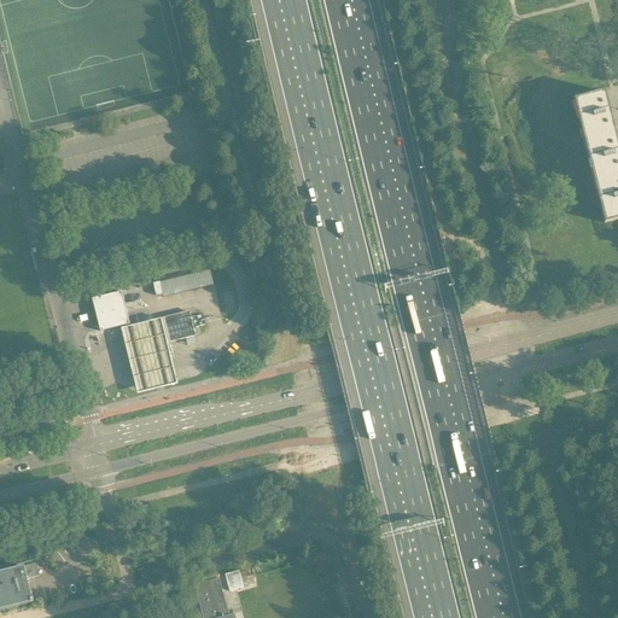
[(573,99),(583,140),(596,136),(614,133),(611,122),(613,122),(612,116),(610,116),(604,92),(573,99)]
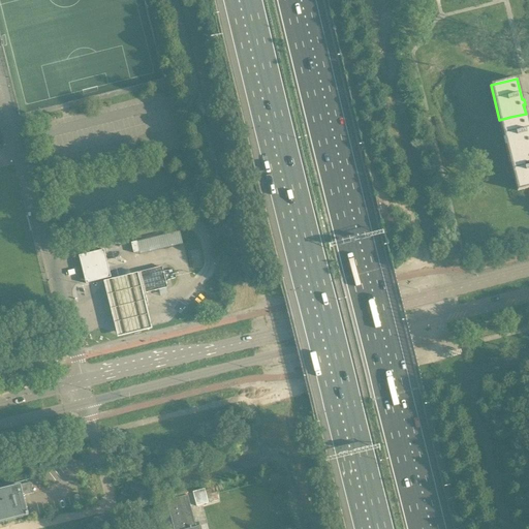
[(528,127),(526,114),(510,117),(499,120),(508,155),(520,153),(528,150),(528,127)]
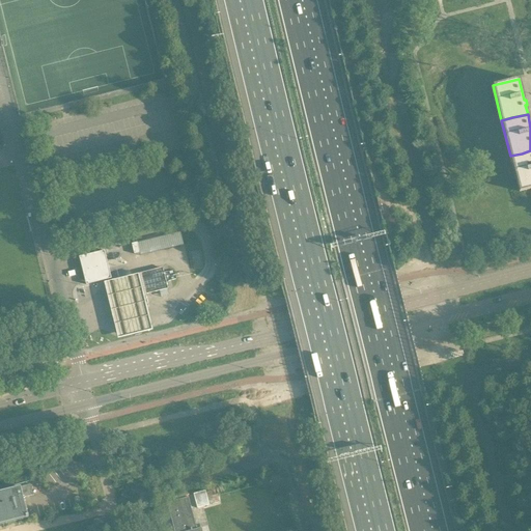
[(530,150),(522,154),(510,156),(519,192),(530,189),(530,150)]
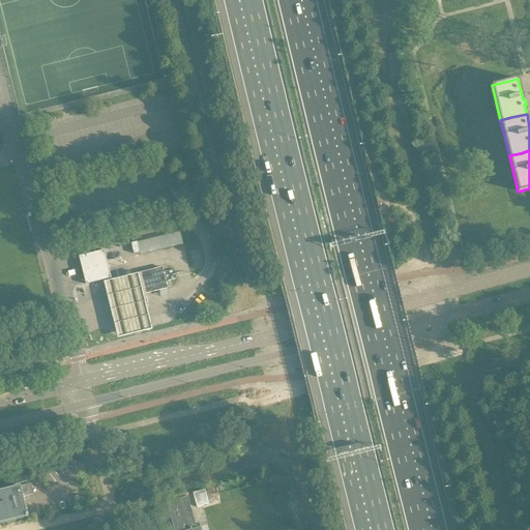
[(137,241),(137,242),(139,253),(140,256),(183,245),(180,231),(137,241)]
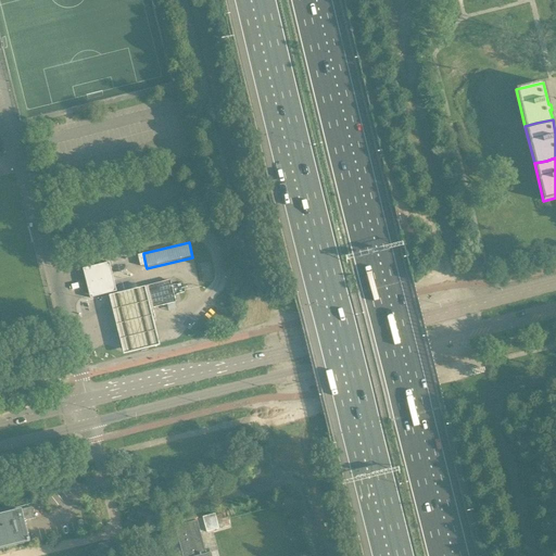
[(109,263),(83,269),(84,272),(85,280),(87,288),(89,297),(90,299),(116,292),(116,290),(114,281),(112,273),(110,265),(109,263)]
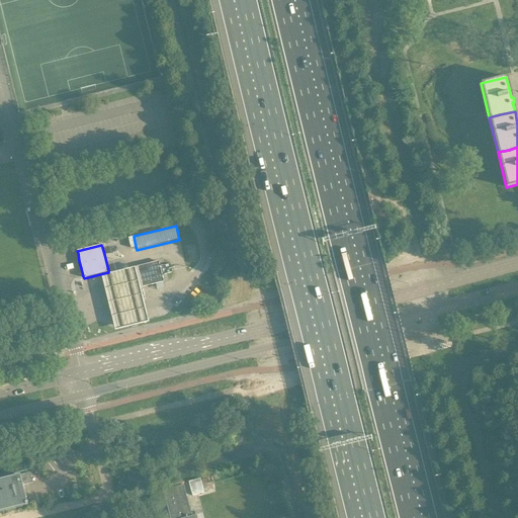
[(158,262),(138,267),(143,286),(163,281),(158,262)]
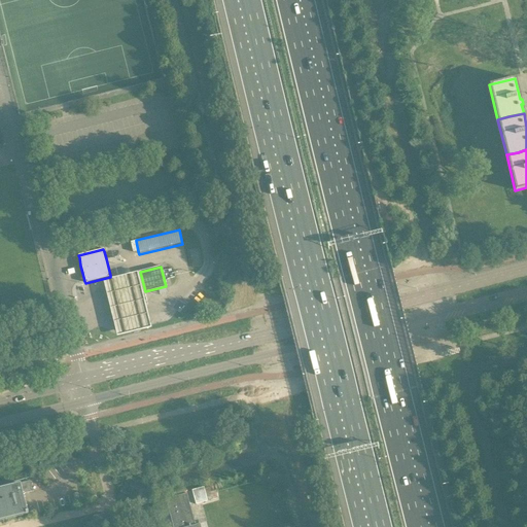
[(138,274),(104,282),(117,338),(152,329),(143,292),(138,274)]
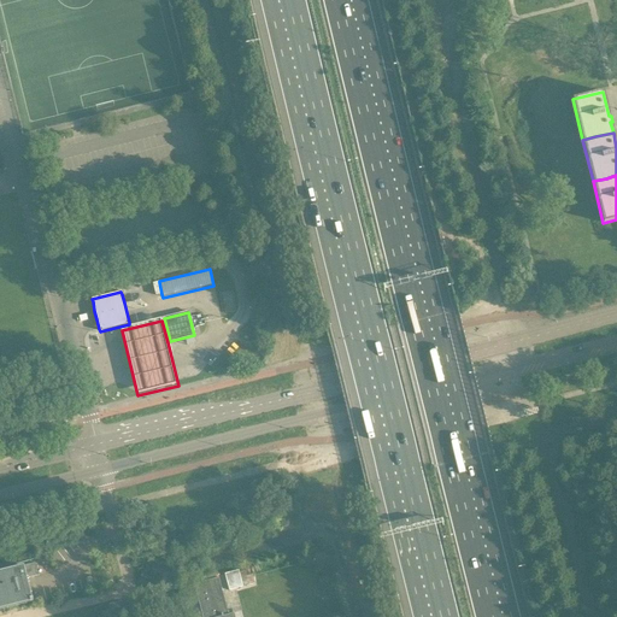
[(23,566),(0,571),(0,610),(33,601),(27,579),(39,576),(35,563),(23,566)]
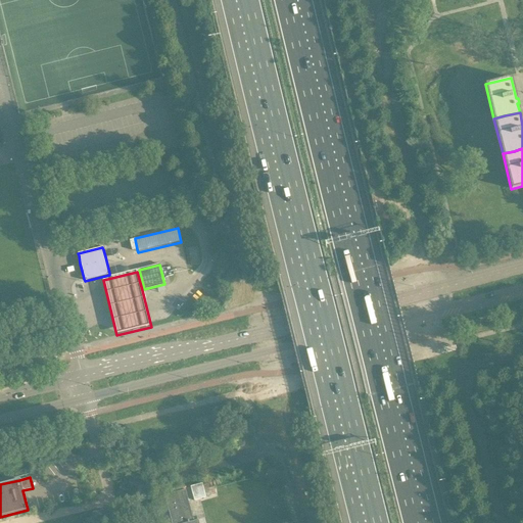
[(163,495),(171,522),(198,522),(198,520),(193,521),(185,489),(163,495)]
